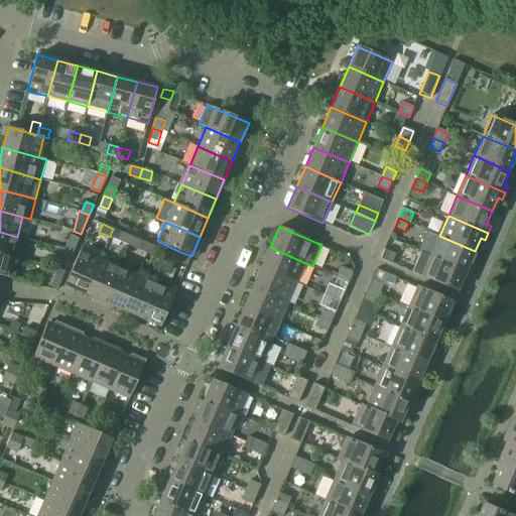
[(113,229),(109,237),(119,241),(123,233),(113,229)]
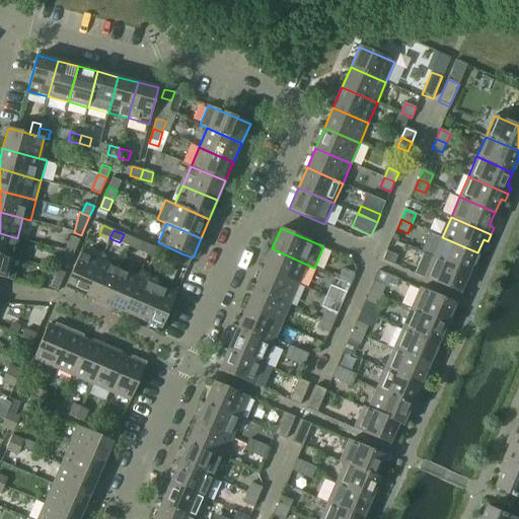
[(0,233),(0,254),(20,261),(25,240),(17,238),(0,233)]
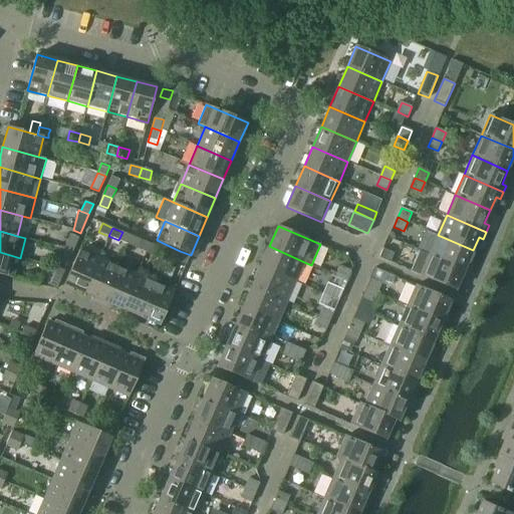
[(70,234),(64,248),(72,252),(78,238),(70,234)]
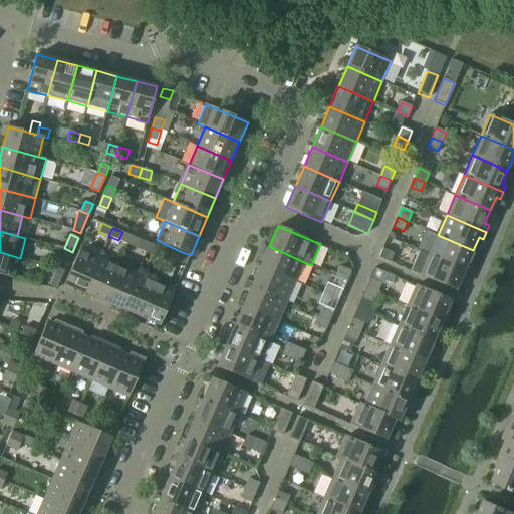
[(438,235),(430,255),(469,272),(472,265),(467,263),(473,250),(438,235)]
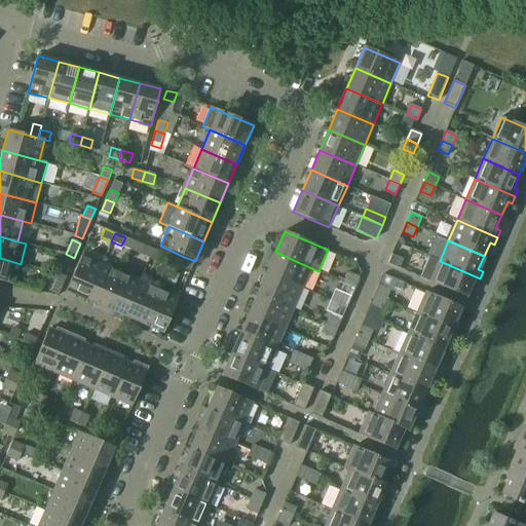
[(140,254),(150,258),(153,250),(143,246),(140,254)]
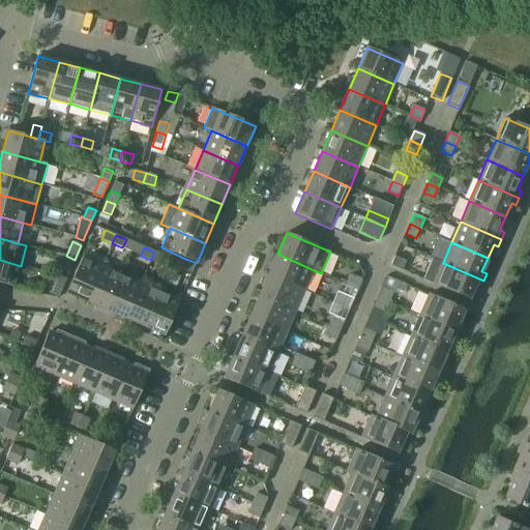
[(154,252),(151,260),(162,264),(165,256),(154,252)]
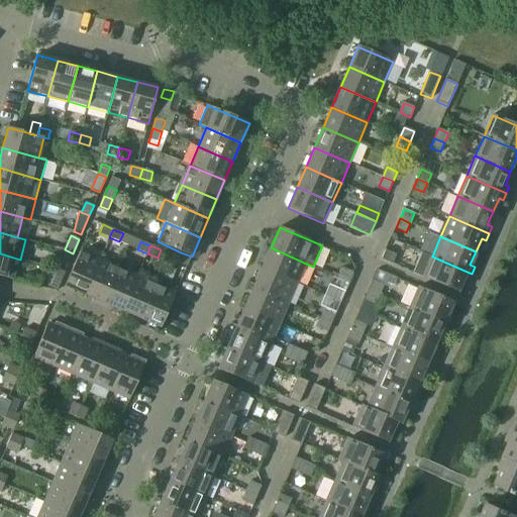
[(271,247),(262,268),(297,283),(306,264),(271,247)]
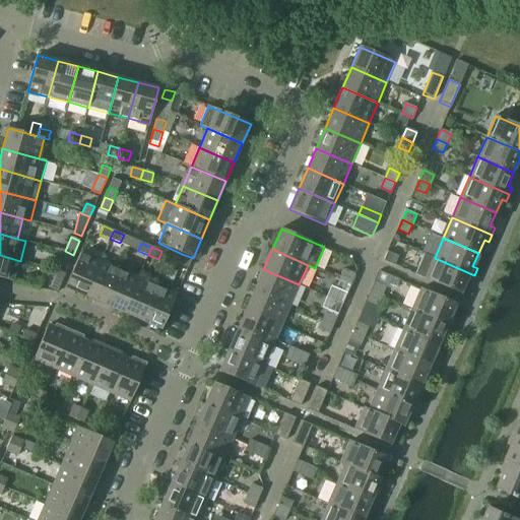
[(73,255),(65,251),(61,261),(69,265),(73,255)]
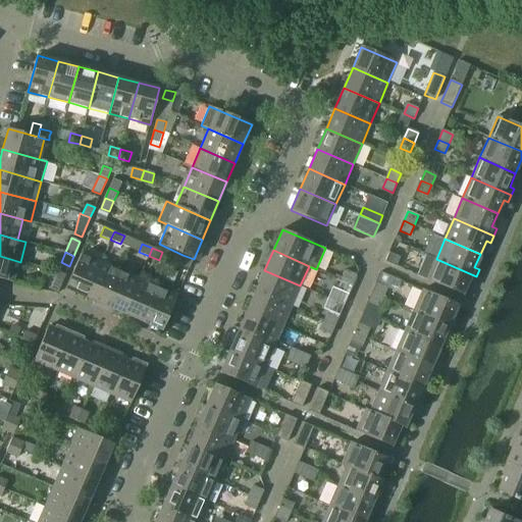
[(389,253),(385,262),(397,266),(400,257),(389,253)]
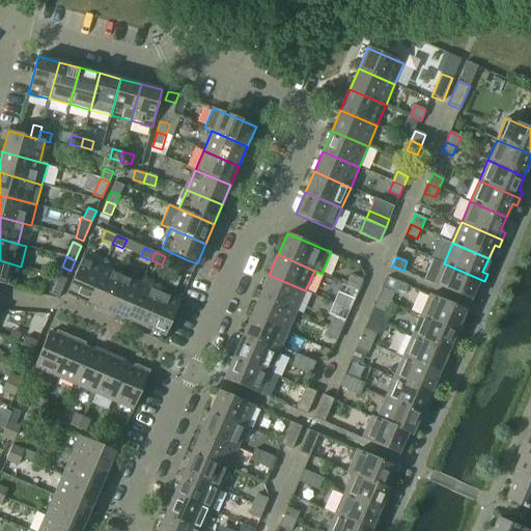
[(67,295),(87,303),(102,268),(82,259),(67,295)]
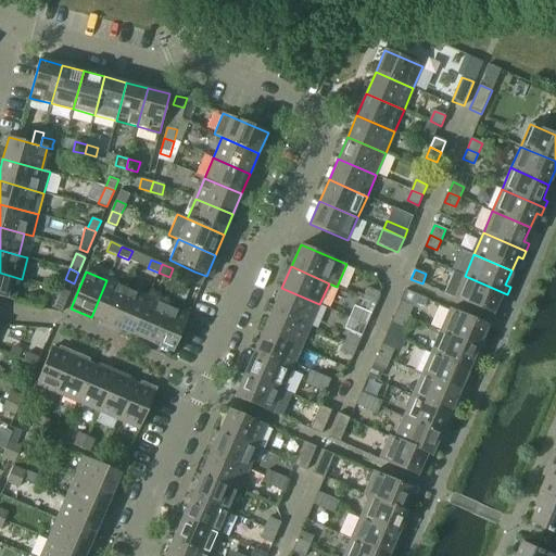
[(206,276),(194,272),(191,280),(202,285),(206,276)]
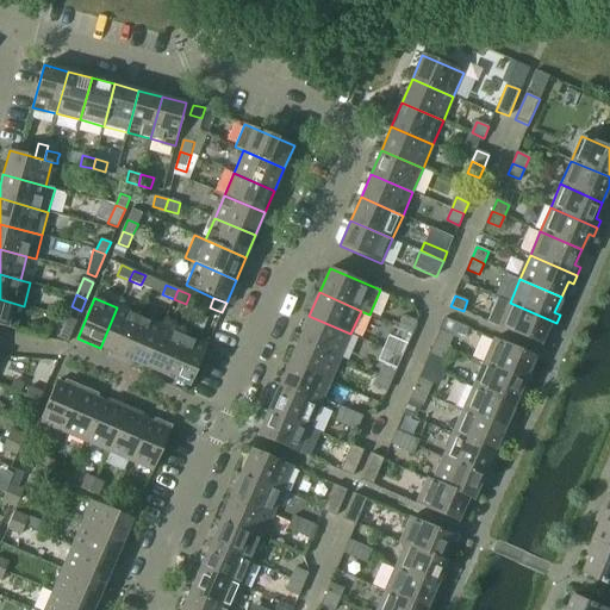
[(556,323),(510,303),(498,298),(487,322),(541,344),(548,328),(553,330),(556,323)]
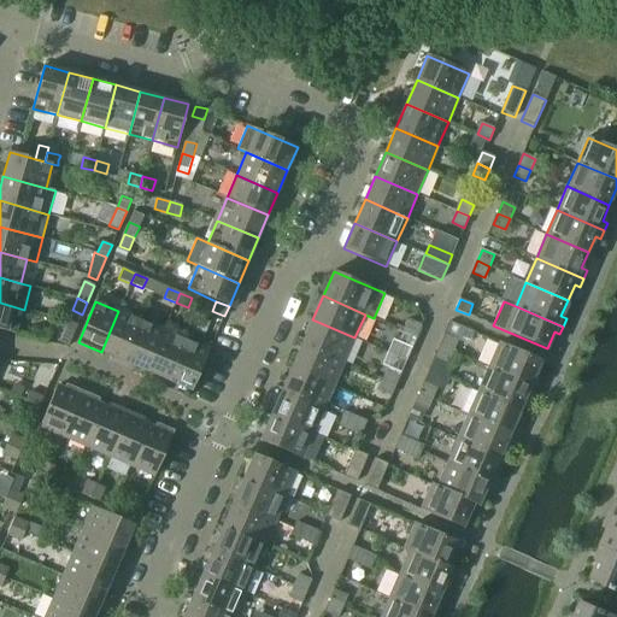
[(24,310),(0,303),(0,329),(17,334),(24,310)]
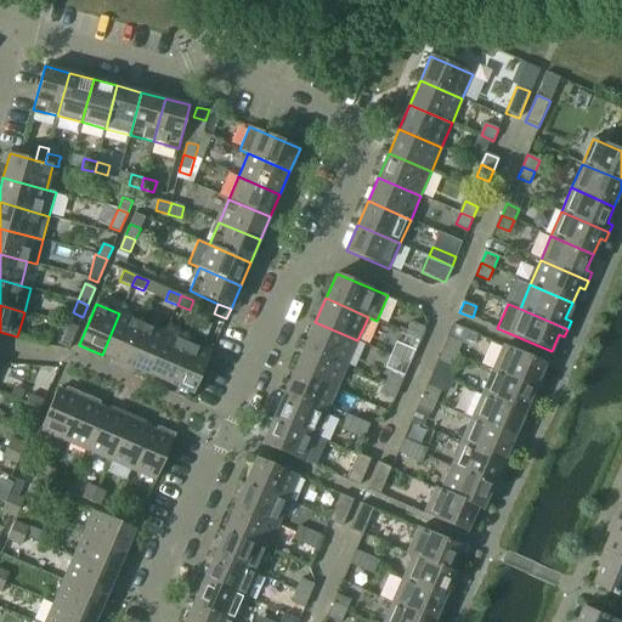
[(102,355),(124,365),(142,323),(119,314),(102,355)]
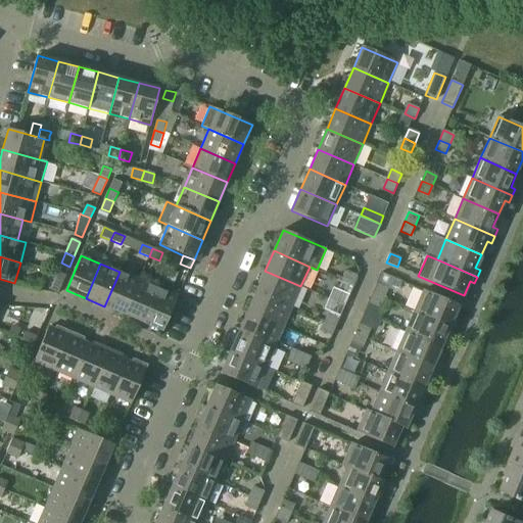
[(265,271),(255,291),(292,306),(300,286),(265,271)]
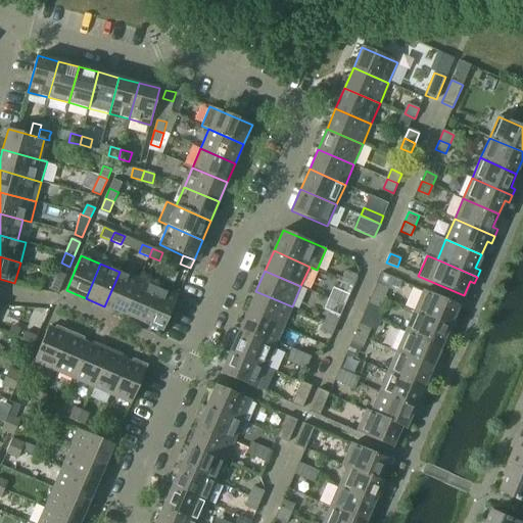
[(347,271),(343,281),(353,285),(358,276),(347,271)]
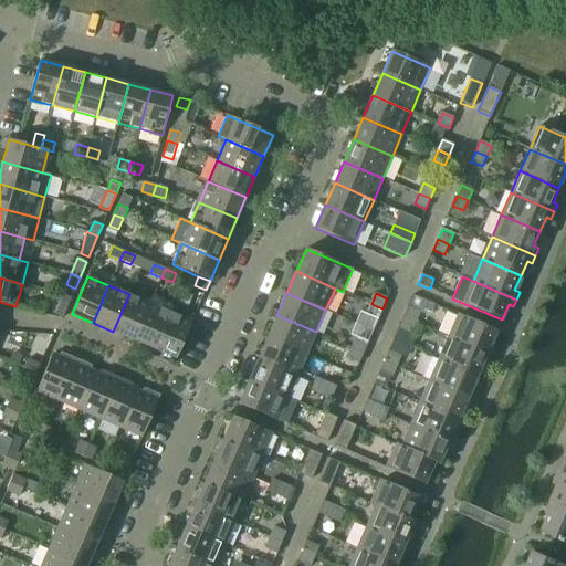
[(113,332),(134,341),(150,303),(129,294),(113,332)]
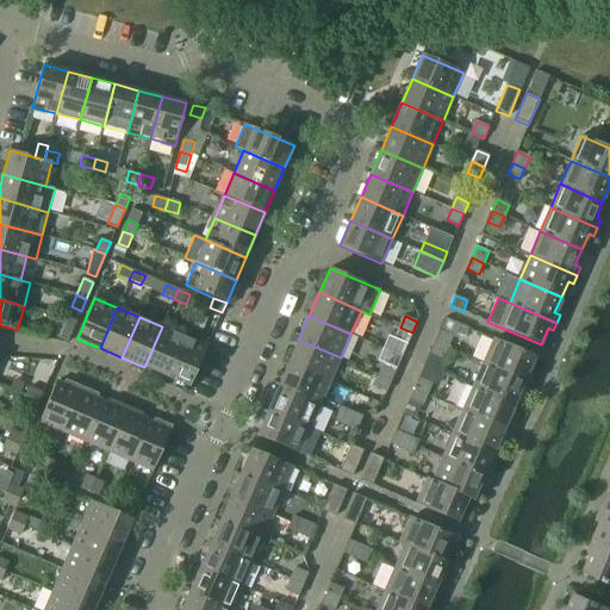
[(57,338),(67,343),(73,331),(62,327),(57,338)]
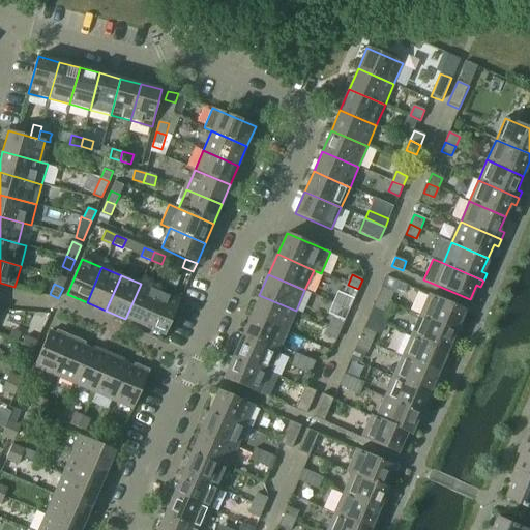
[(125,319),(145,327),(159,292),(141,284),(125,319)]
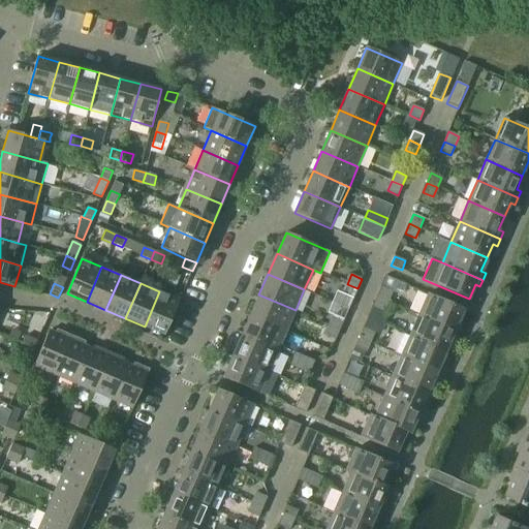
[(358,288),(347,284),(343,293),(353,298),(358,288)]
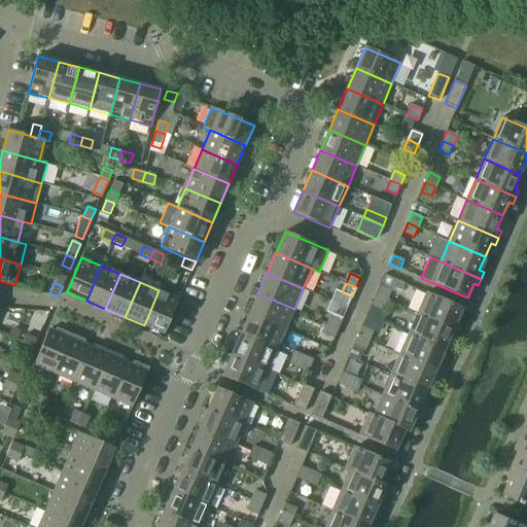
[(380,286),(376,295),(386,301),(390,290),(380,286)]
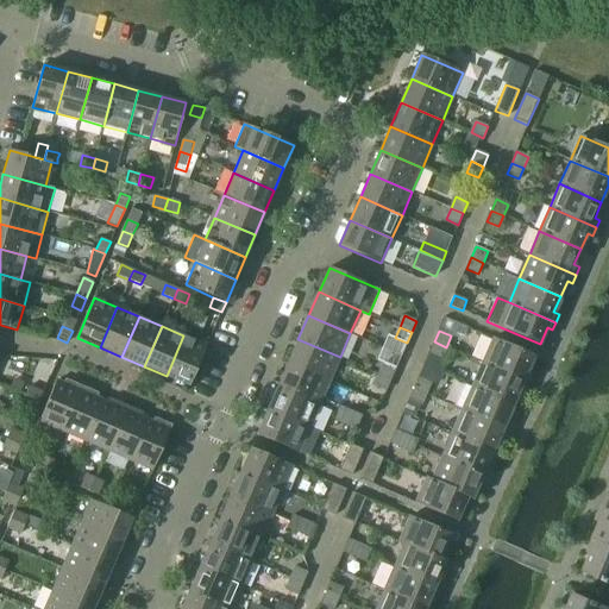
[(183,336),(167,376),(189,385),(207,346),(183,336)]
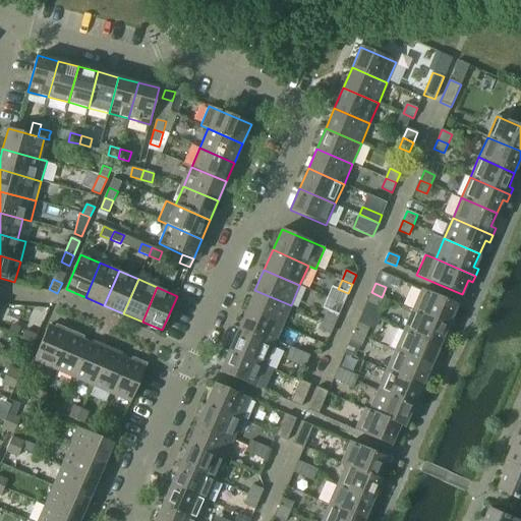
[(421,289),(412,310),(453,328),(456,321),(451,319),(457,304),(421,289)]
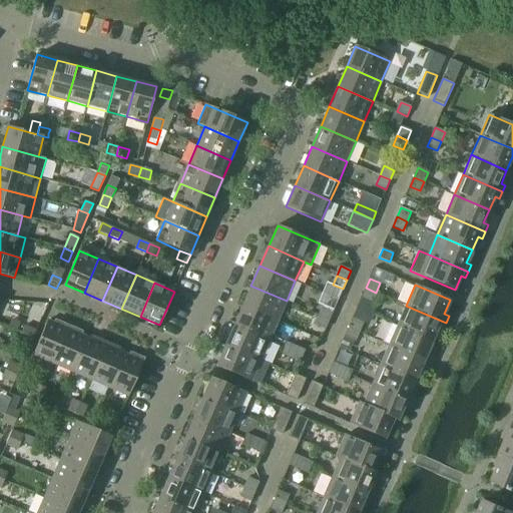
[(250,286),(242,306),(278,321),(287,301),(250,286)]
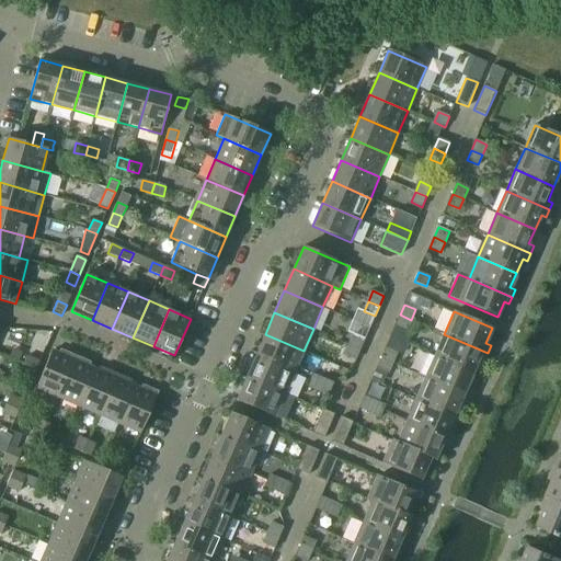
[(411,320),(400,315),(396,325),(407,330),(411,320)]
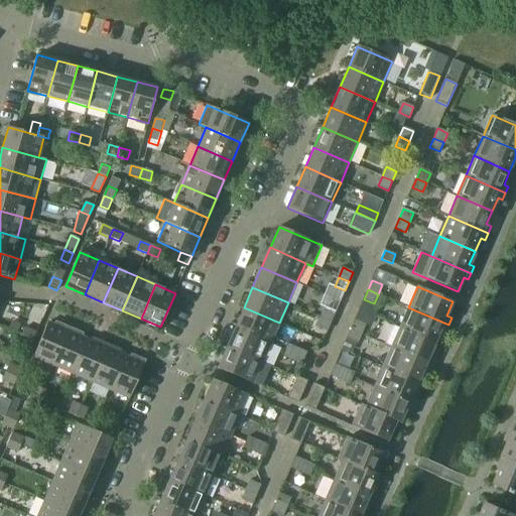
[(244,307),(235,328),(271,343),(279,323),(244,307)]
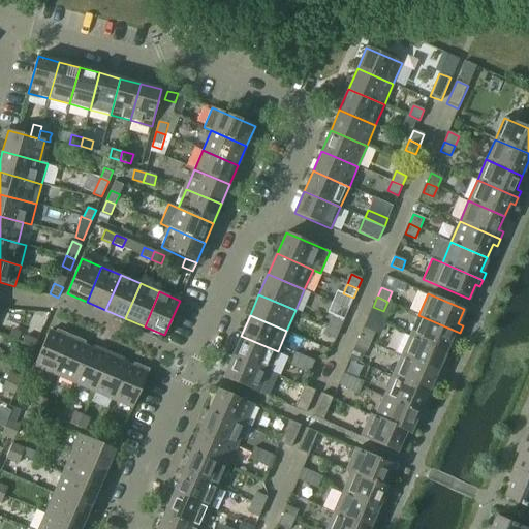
[(333,315),(329,324),(340,330),(344,319),(333,315)]
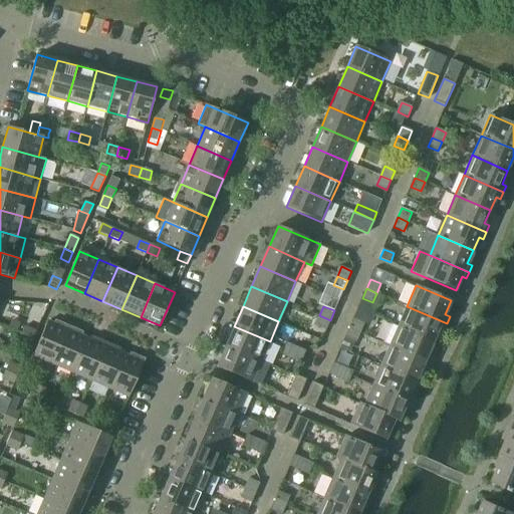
[(407,306),(399,326),(434,341),(439,328),(444,329),(447,323),(407,306)]
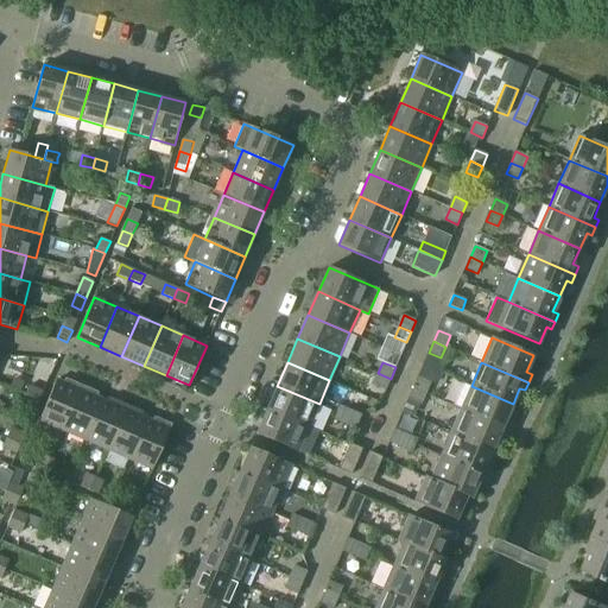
[(391,379),(378,373),(373,385),(386,390),(391,379)]
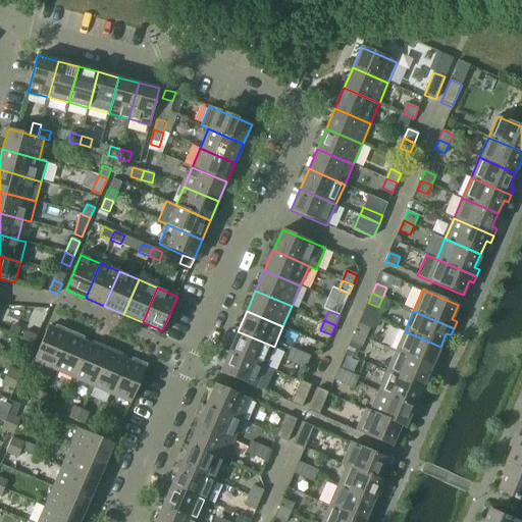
[(359,324),(355,333),(365,338),(369,328),(359,324)]
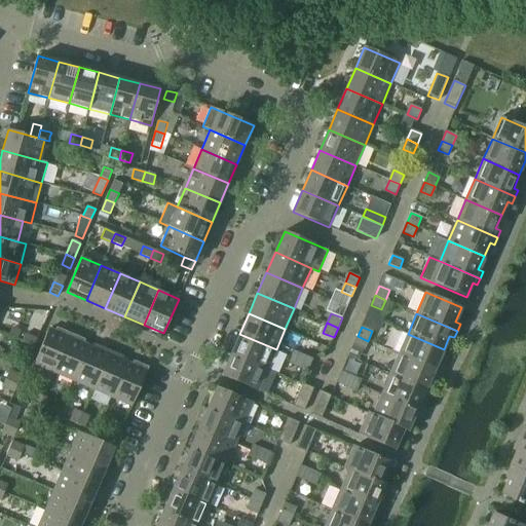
[(34,364),(54,372),(71,334),(60,329),(59,333),(49,329),(34,364)]
